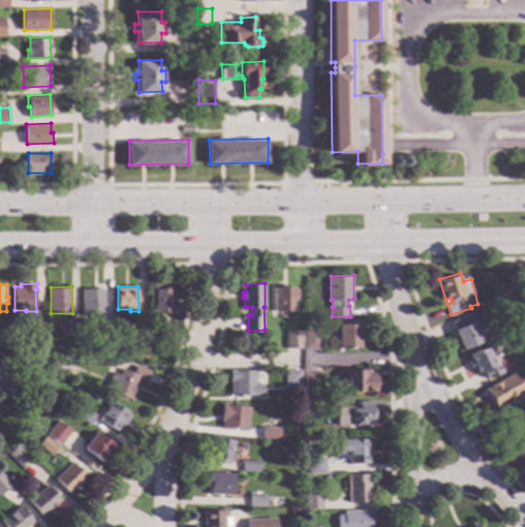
[(298,297),(299,297),(299,302),(298,302),(298,310),(276,310),(276,286),(298,286),(298,297)]
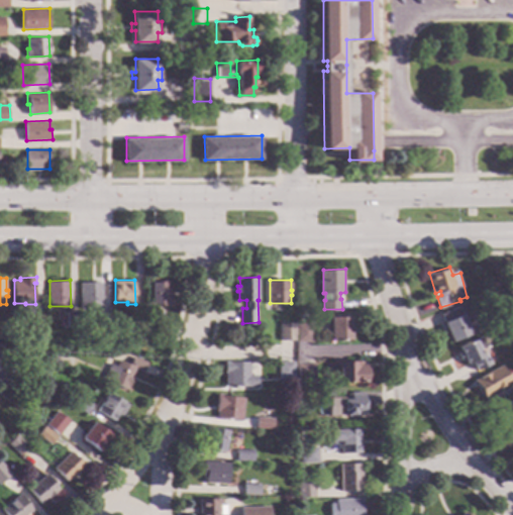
[(172,290),(173,290),(174,303),(172,303),(172,305),(151,305),(150,281),(172,281),(172,290)]
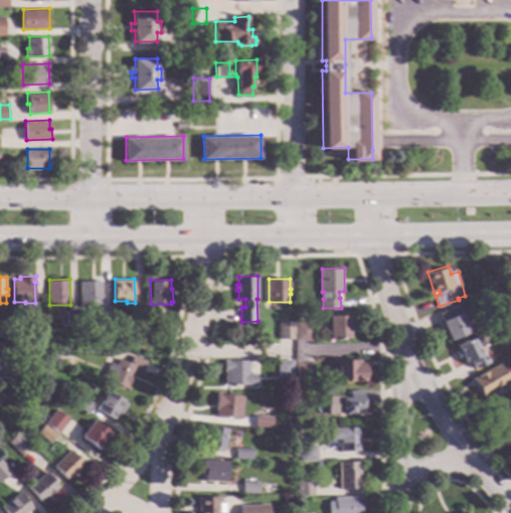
[(103,306),(81,306),(81,281),(103,281),(103,306)]
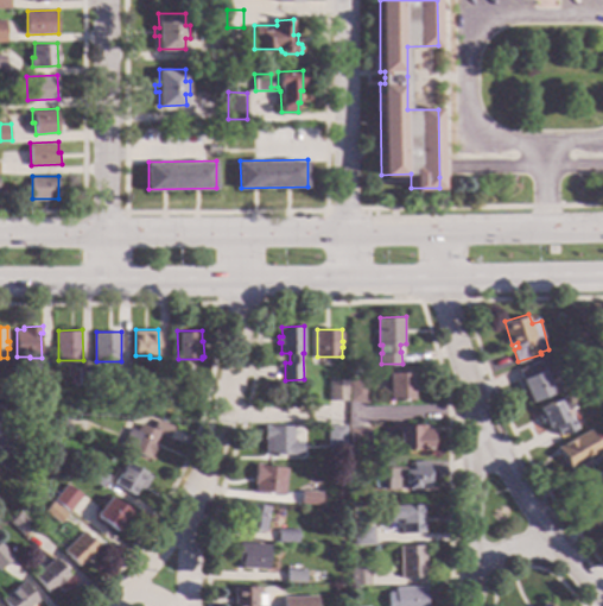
[(564,387),(534,401),(528,387),(524,390),(519,380),(525,378),(521,368),(541,359),(543,360),(551,357),(564,387)]
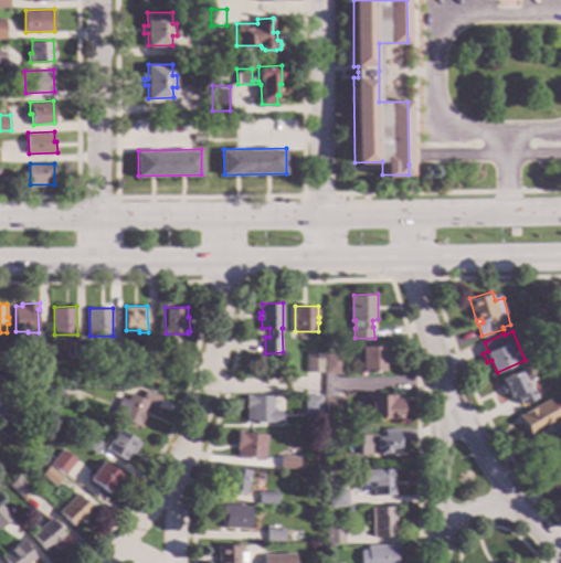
[(86,357),(75,357),(75,340),(86,340),(86,357)]
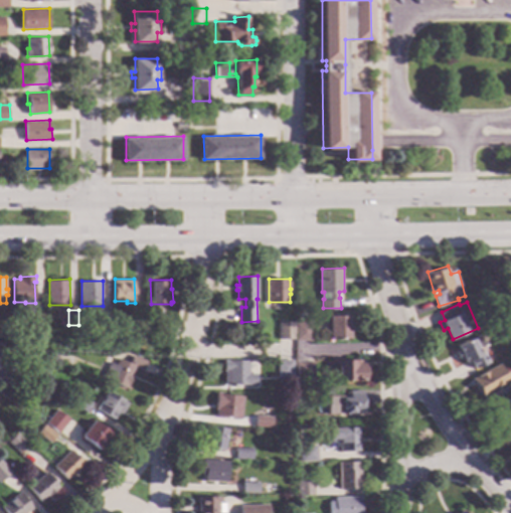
[(112,325),(102,325),(101,310),(112,310),(112,325)]
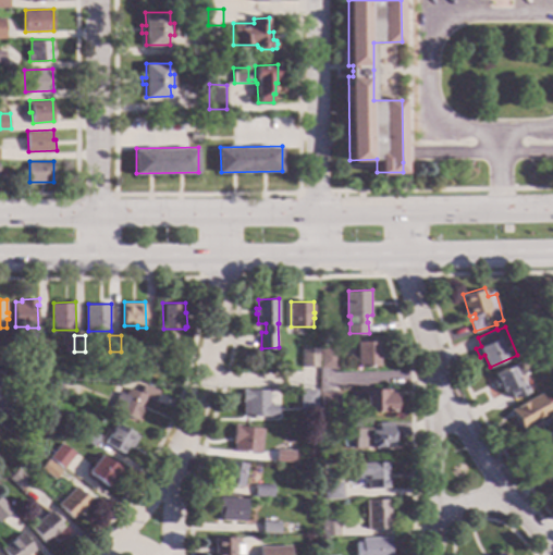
[(151,337),(149,355),(136,353),(139,335),(151,337)]
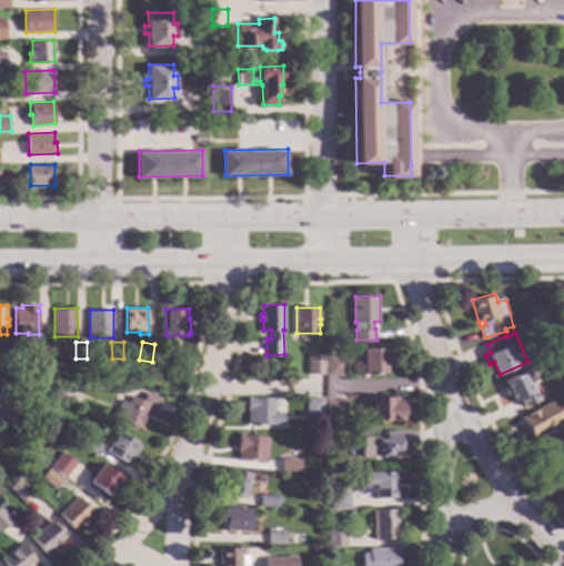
[(50,345),(50,361),(40,361),(40,345),(50,345)]
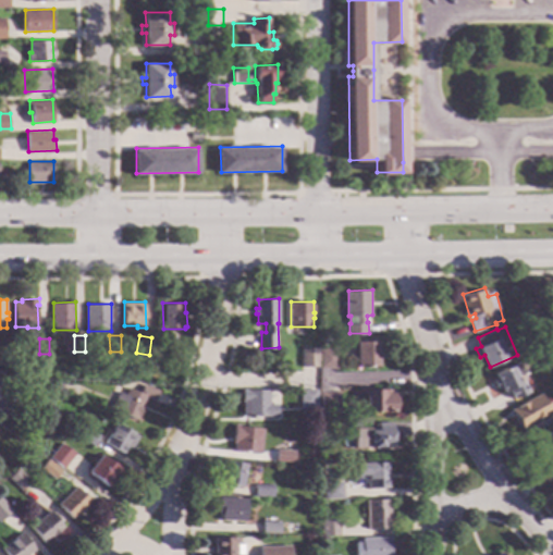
[(385,348),(382,349),(382,355),(381,355),(381,365),(359,366),(358,356),(355,356),(355,342),(359,342),(359,341),(385,340),(385,348)]
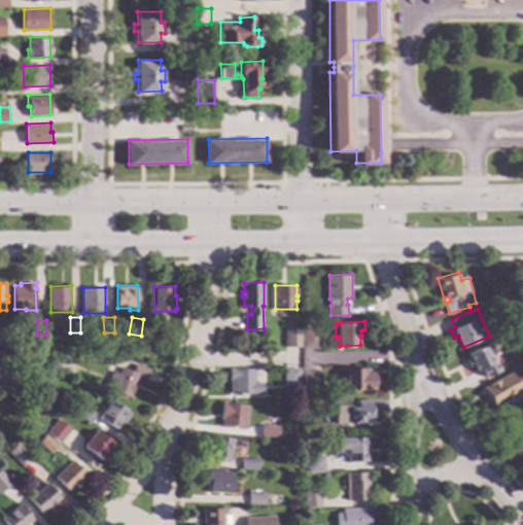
[(304,346),(287,346),(287,328),(304,328),(304,346)]
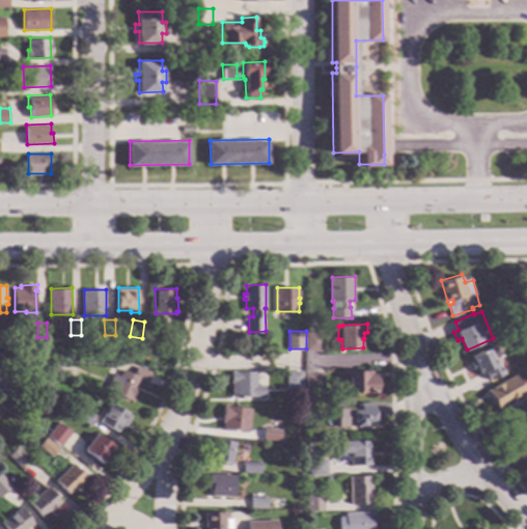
[(325,351),(307,351),(307,331),(325,331),(325,351)]
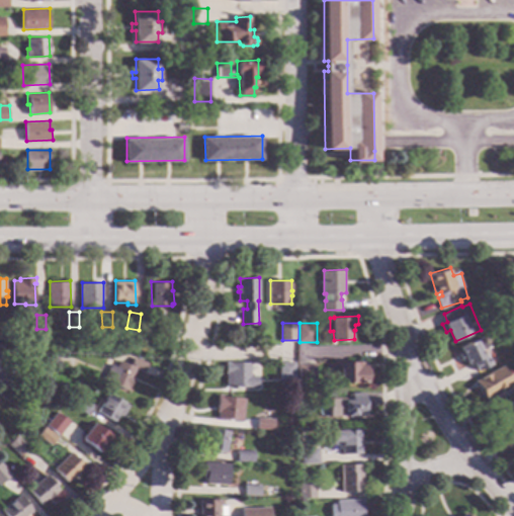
[(489,347),(483,350),(486,355),(488,354),(493,363),(479,369),(476,361),(469,364),(467,359),(464,361),(460,352),(463,351),(461,347),(485,336),(489,347)]
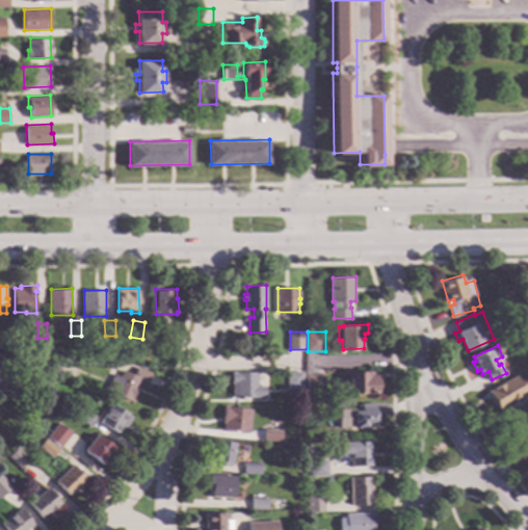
[(63,362),(61,373),(53,372),(55,361),(63,362)]
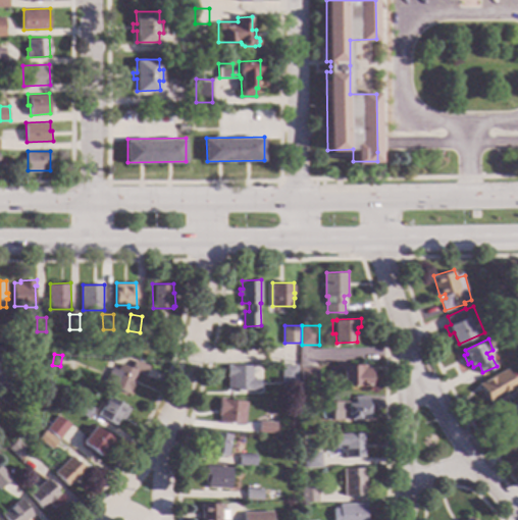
[(151,365),(146,375),(140,372),(132,393),(107,381),(113,366),(119,368),(122,362),(133,367),(137,359),(151,365)]
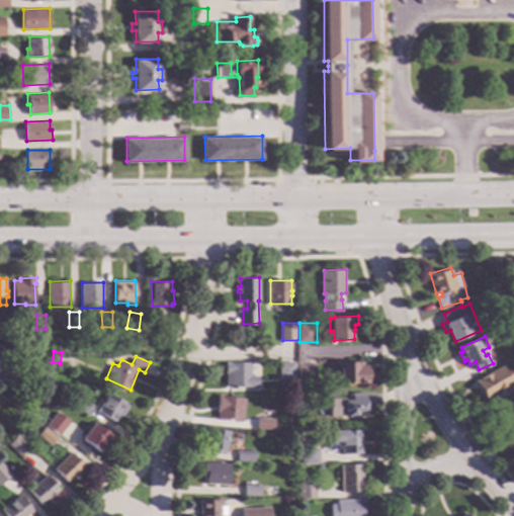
[(252,375),(260,374),(260,387),(228,387),(228,371),(227,371),(227,361),(252,361),(252,375)]
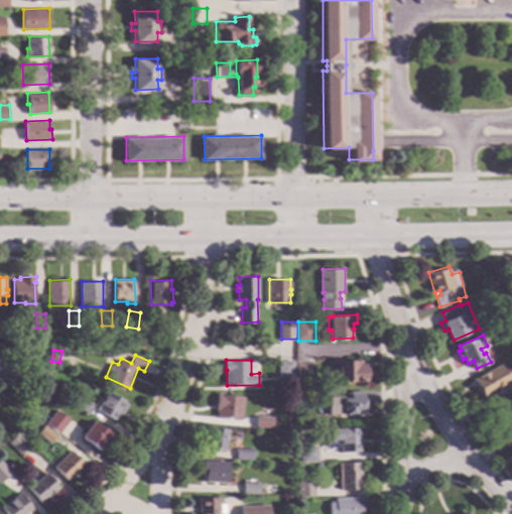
[(297,381),(282,382),(281,361),(296,360),(297,381)]
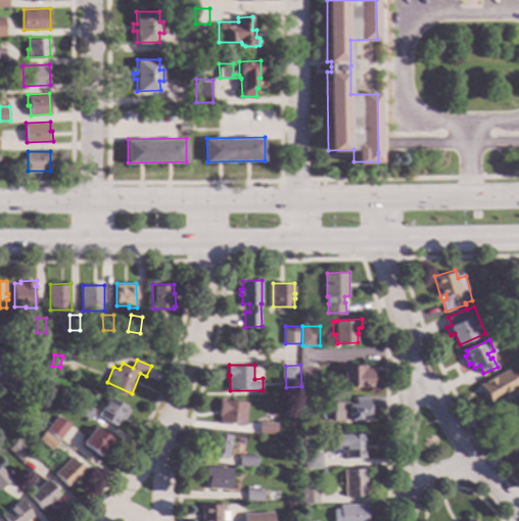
[(370,368),(375,368),(375,387),(343,387),(342,365),(370,365),(370,368)]
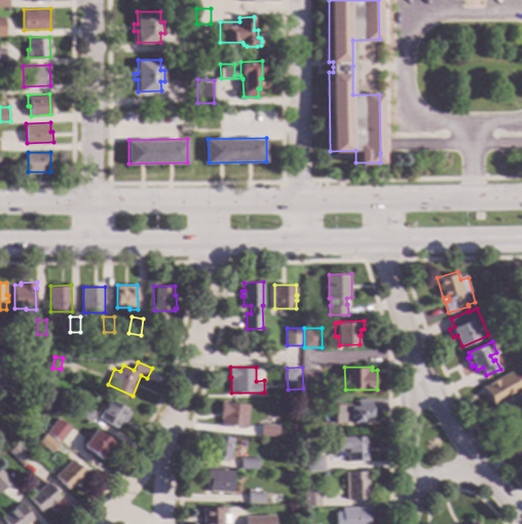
[(324,387),(305,387),(305,369),(323,368),(324,387)]
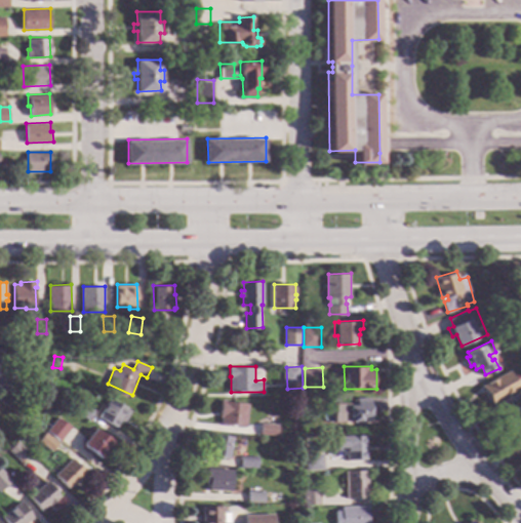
[(0,368),(13,373),(7,391),(0,388),(0,368)]
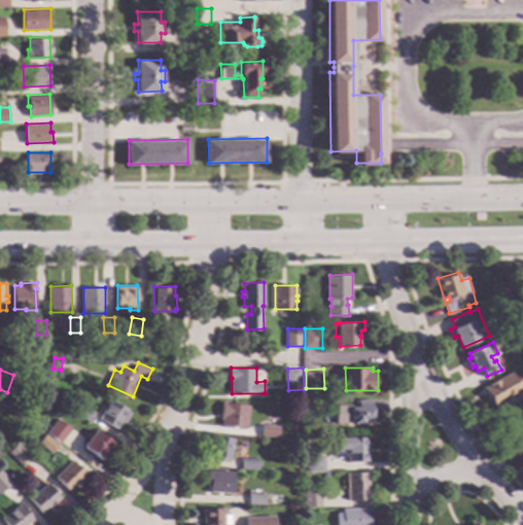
[(519,381),(520,381),(521,384),(521,387),(522,389),(495,404),(494,401),(492,400),(489,396),(490,394),(486,386),(513,371),(519,381)]
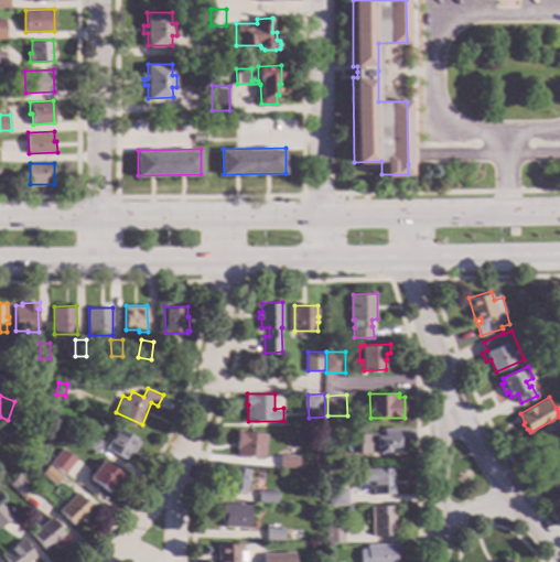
[(400,452),(363,453),(362,433),(378,432),(378,434),(386,434),(386,428),(400,427),(400,452)]
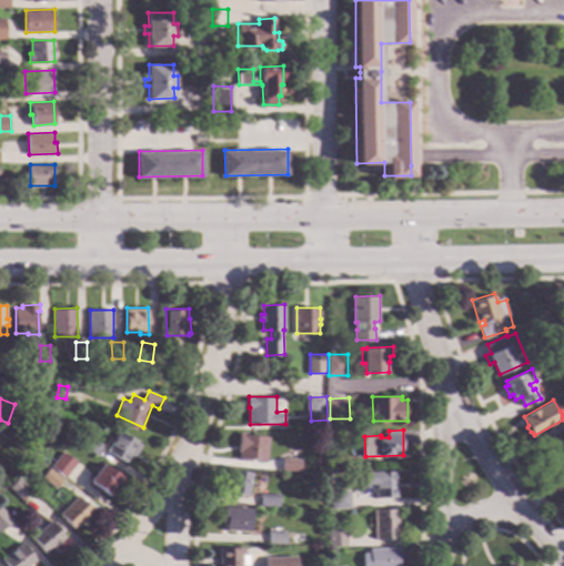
[(143,444),(137,456),(132,453),(128,462),(109,451),(121,431),(143,444)]
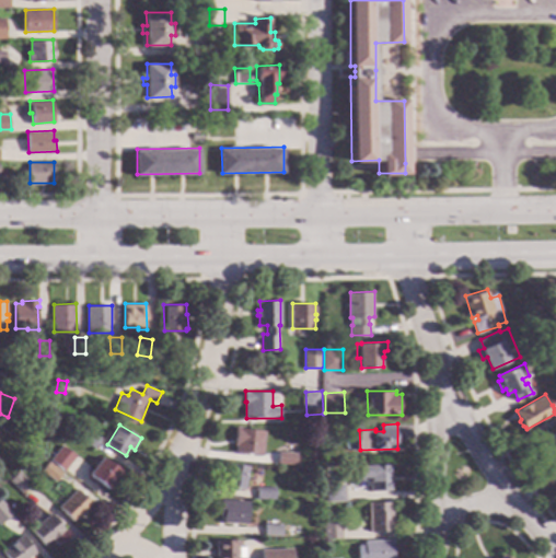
[(250,427),(250,428),(267,430),(264,454),(236,451),(238,444),(235,444),(238,425),(250,427)]
